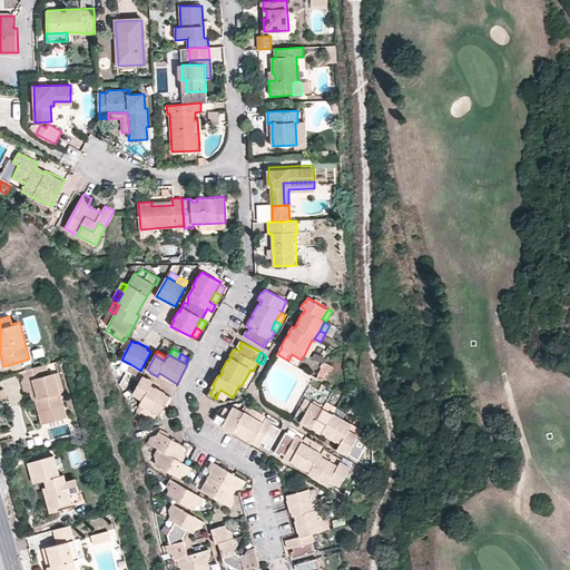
[(297,365),(301,360),(292,354),(288,361),(297,365)]
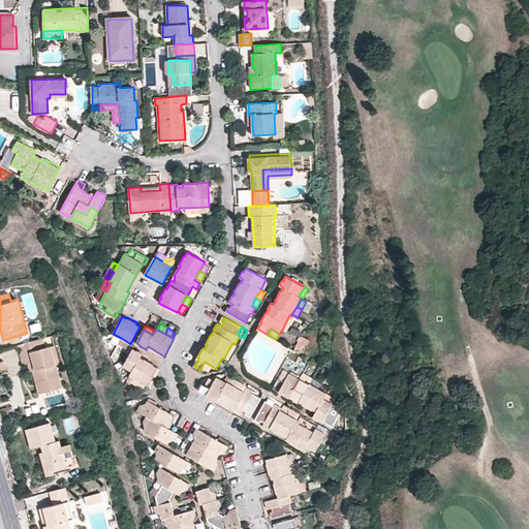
[(115,335),(112,340),(118,343),(121,338),(115,335)]
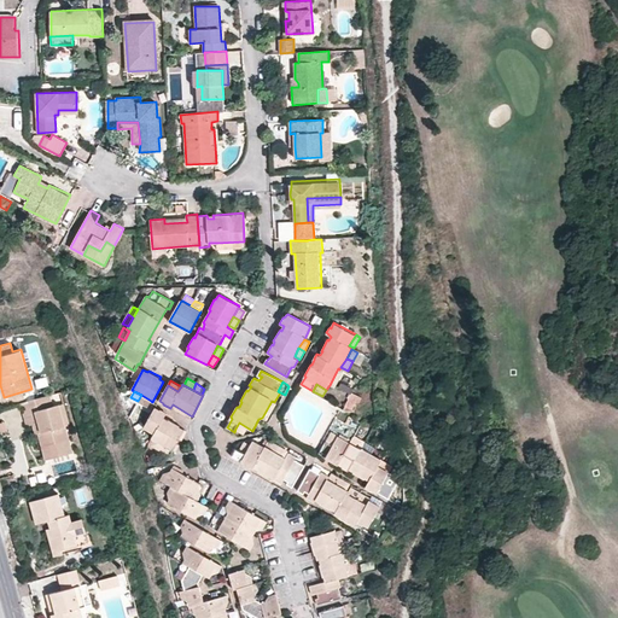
[(351,392),(345,406),(351,409),(359,396),(351,392)]
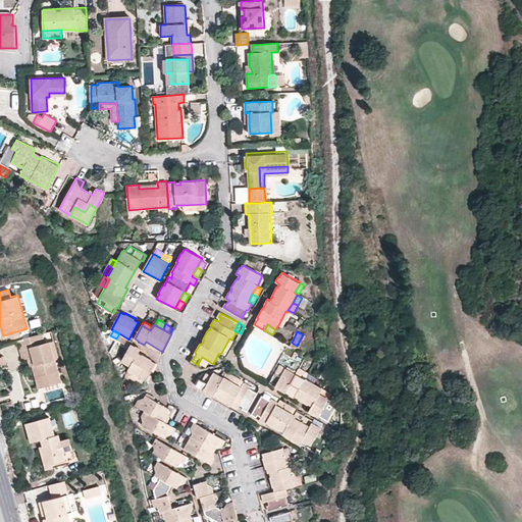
[(58,370),(50,341),(45,343),(42,332),(17,340),(22,359),(30,358),(33,357),(35,364),(32,365),(39,389),(62,382),(58,370)]
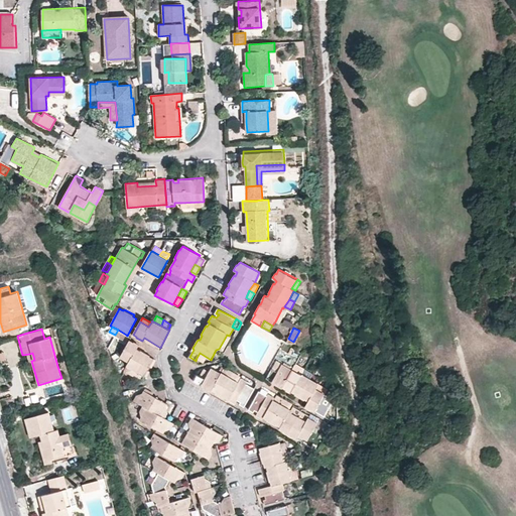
[(126,335),(118,330),(115,335),(123,340),(126,335)]
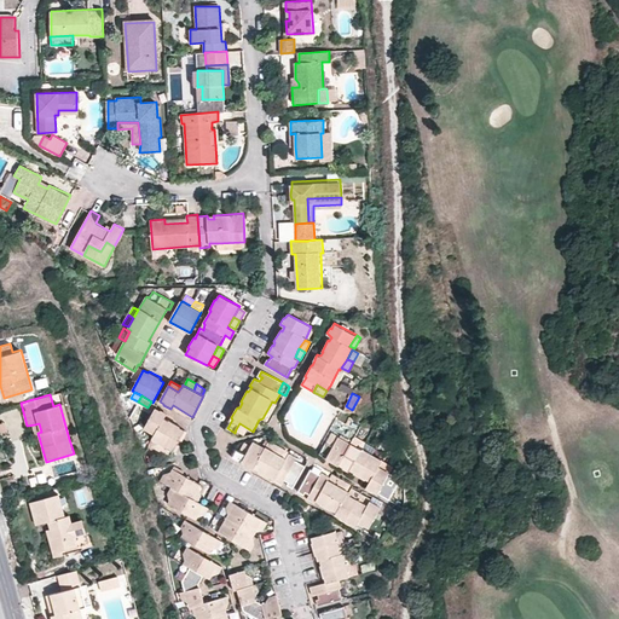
[(278,405),(275,403),(272,401),(267,410),(273,414),(278,405)]
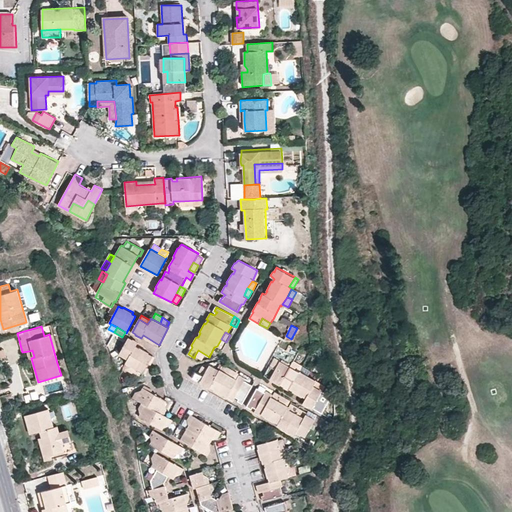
[(119,355),(120,355),(121,356),(127,359),(124,363),(127,364),(134,368),(141,372),(143,373),(153,356),(149,353),(149,352),(141,347),(140,349),(136,346),(138,342),(134,339),(133,340),(129,337),(119,355)]
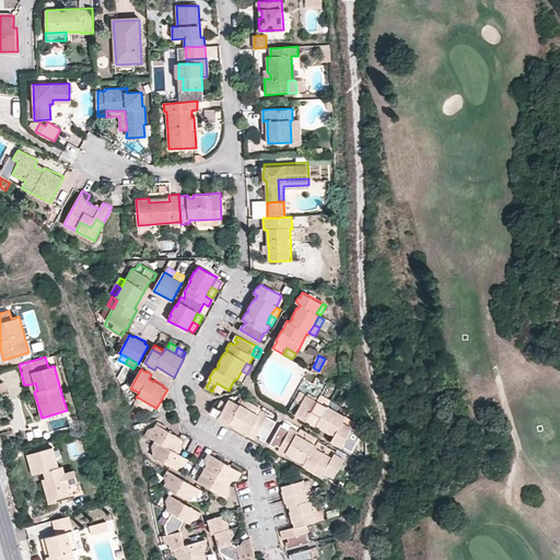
[(247,374),(242,371),(237,378),(242,382),(247,374)]
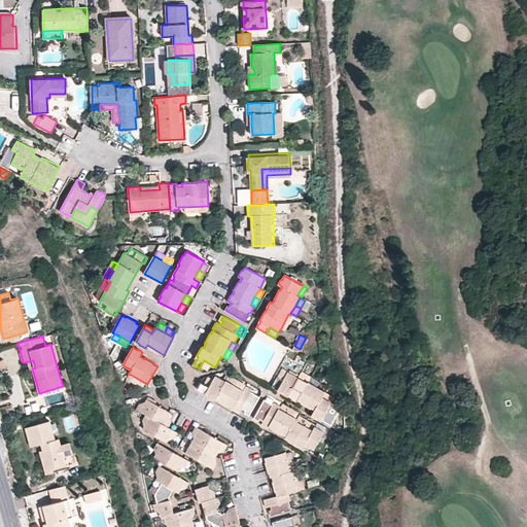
[(209,371),(212,365),(204,360),(201,365),(209,371)]
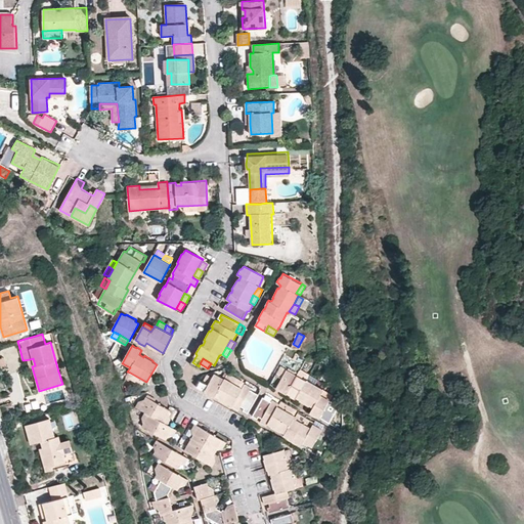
[(285,368),(280,366),(276,375),(281,378),(286,370),(287,369),(285,368)]
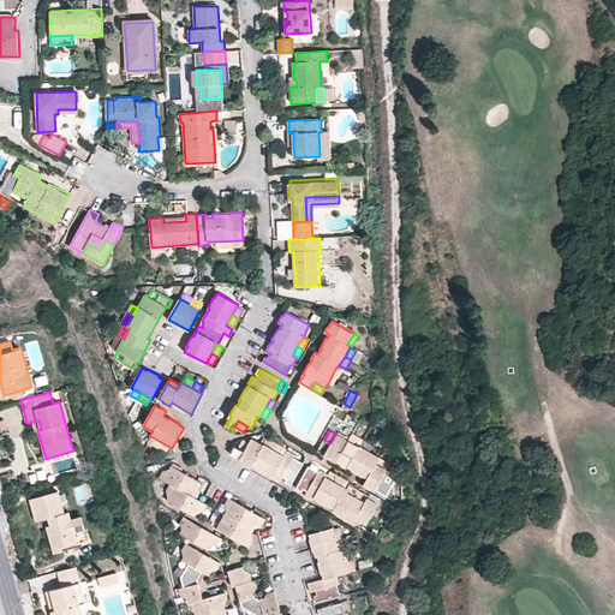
[(336,434),(335,435),(330,443),(324,440),(323,440),(317,451),(324,454),(324,455),(336,463),(348,441),(336,435),(336,434)]
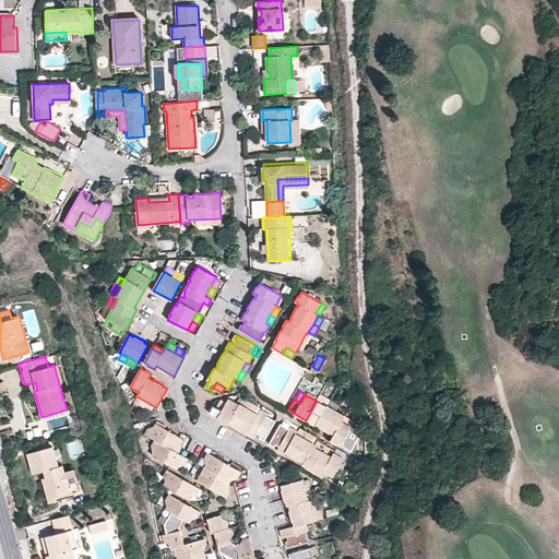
[(320,394),(317,400),(325,405),(329,400),(320,394)]
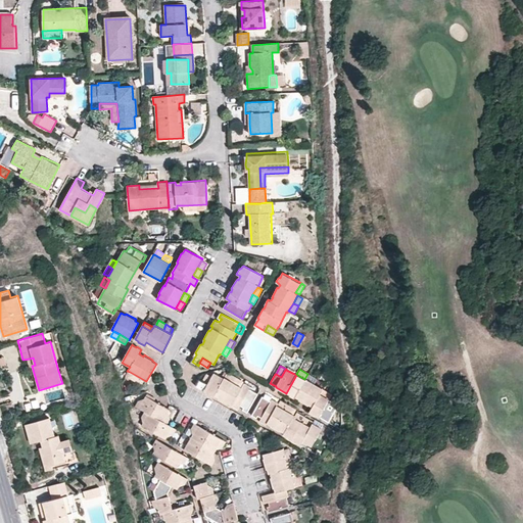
[(137,376),(130,372),(127,377),(134,381),(137,376)]
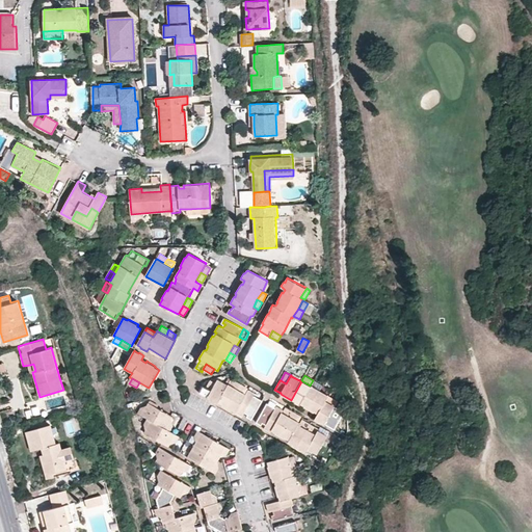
[(217,379),(216,383),(211,391),(205,388),(203,386),(198,393),(208,397),(207,398),(218,404),(218,403),(222,405),(221,406),(232,410),(242,417),(244,413),(248,415),(247,417),(251,419),(262,401),(255,397),(256,395),(247,390),(245,394),(238,390),(230,386),(228,383),(228,386),(217,379)]
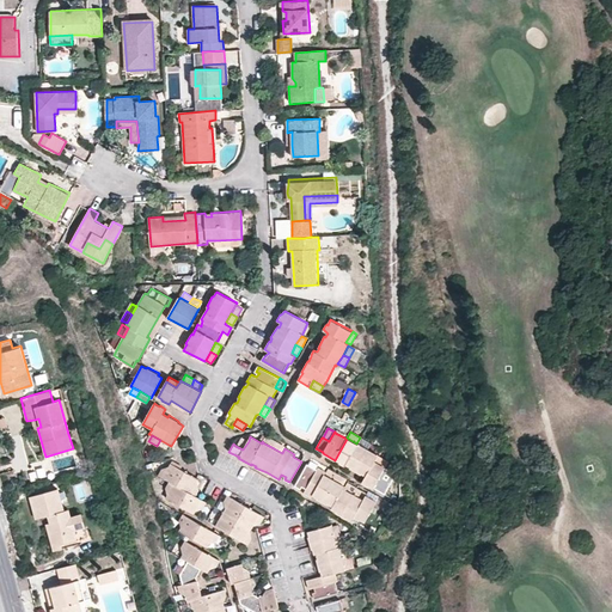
[(242,436),(236,446),(243,450),(249,441),(242,436)]
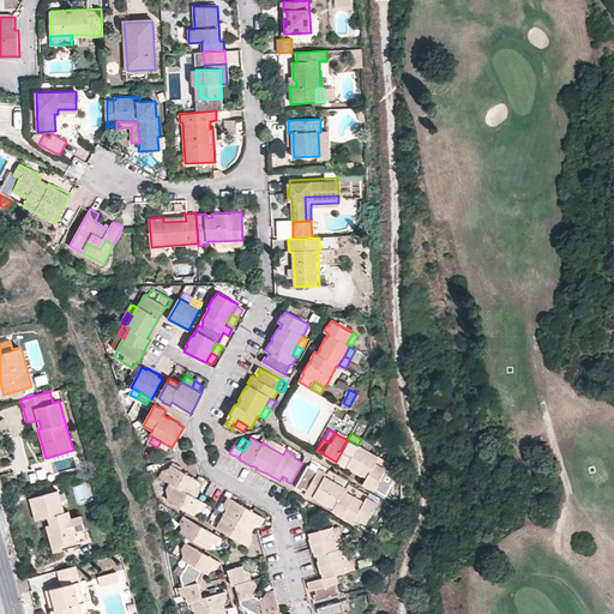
[(269,438),(265,445),(275,450),(278,443),(269,438)]
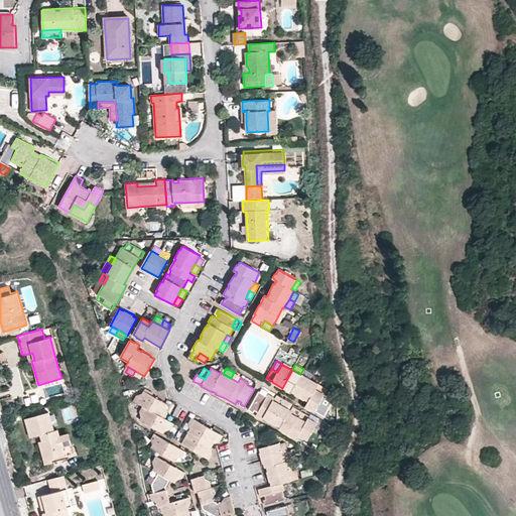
[(292,369),(292,370),(282,388),(291,393),(291,392),(300,374),(292,369)]
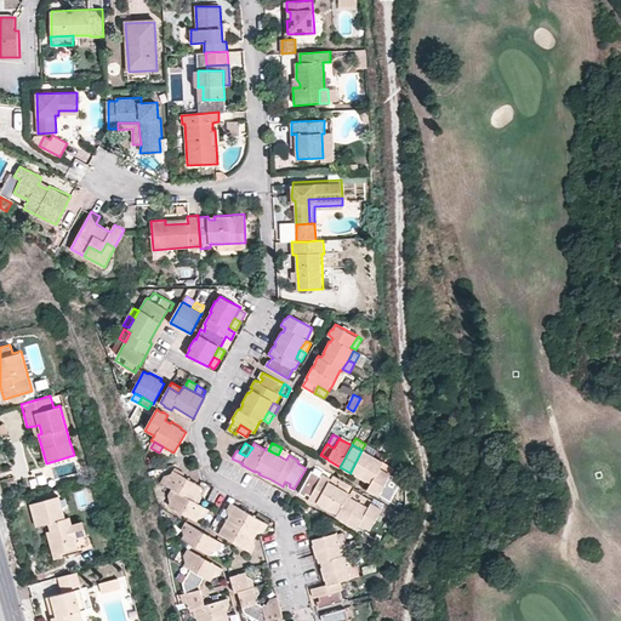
[(366,445),(364,451),(372,456),(376,450),(366,445)]
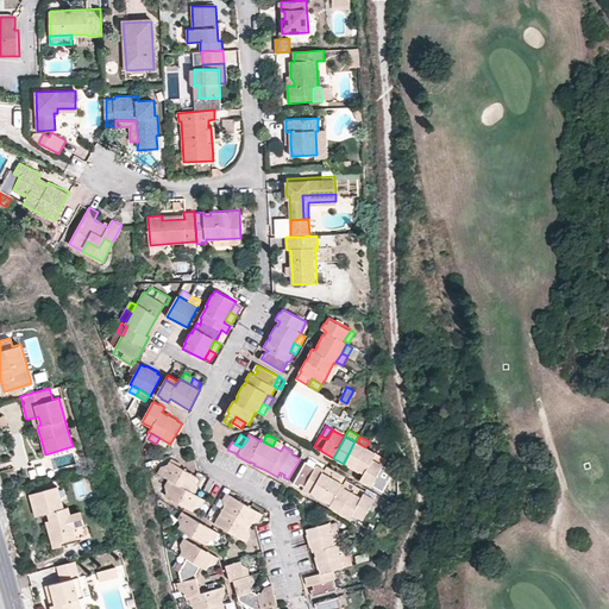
[(168,443),(159,438),(156,444),(165,449),(168,443)]
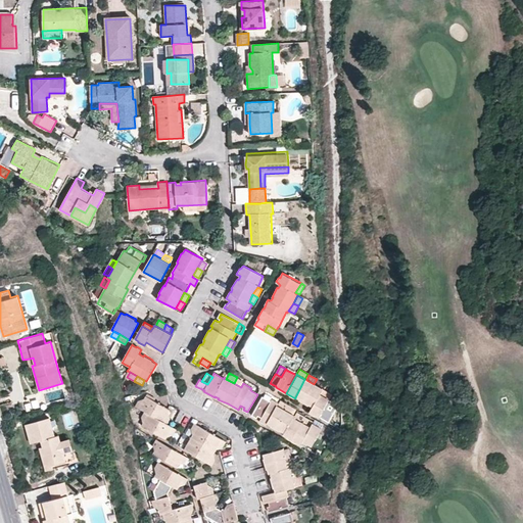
[(244,382),(237,377),(234,383),(241,387),(243,383),(244,382)]
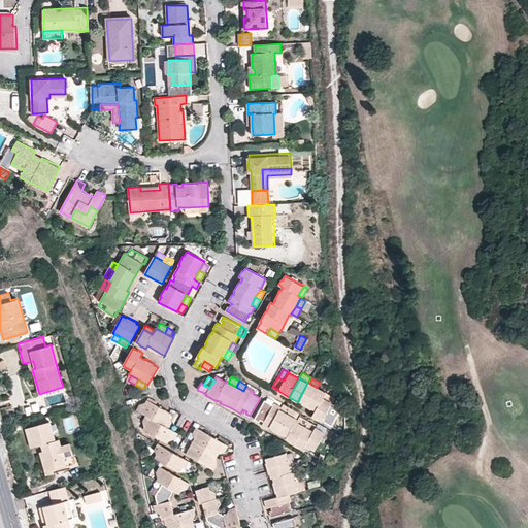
[(309,384),(307,383),(298,401),(303,404),(303,405),(307,406),(317,388),(309,384)]
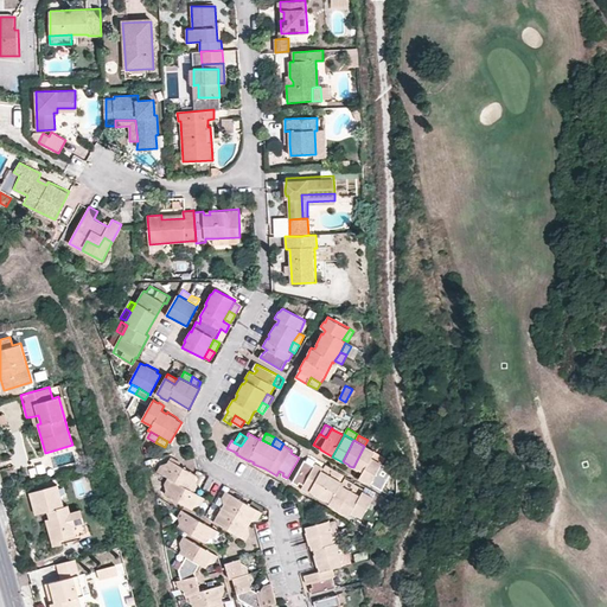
[(294,446),(292,451),(291,453),(299,458),(302,451),(294,446)]
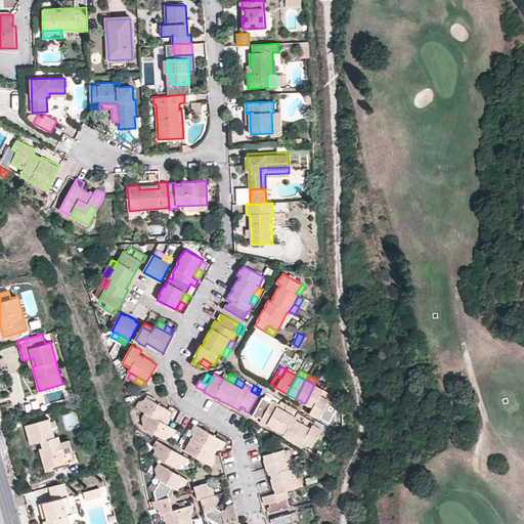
[(323,390),(314,385),(305,403),(308,406),(309,405),(313,407),(316,401),(320,395),(323,390)]
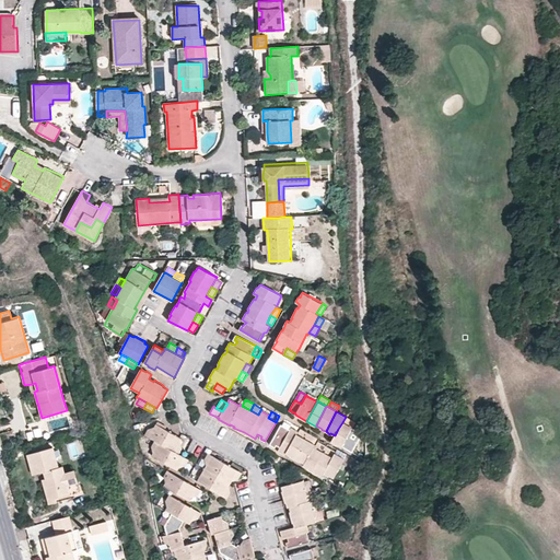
[(352,428),(342,422),(338,429),(348,434),(352,428)]
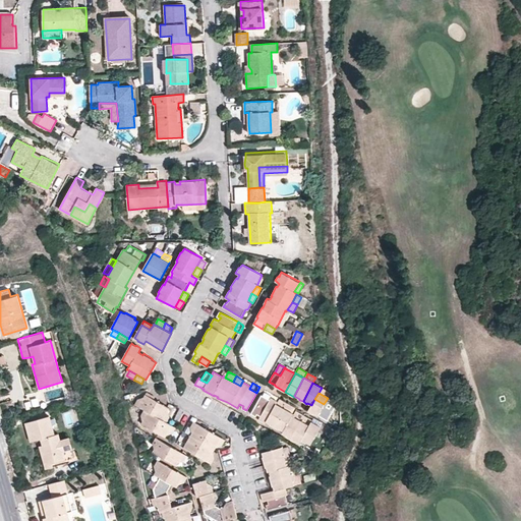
[(146,394),(143,397),(138,406),(145,409),(149,412),(162,420),(168,410),(170,407),(154,399),(146,394)]
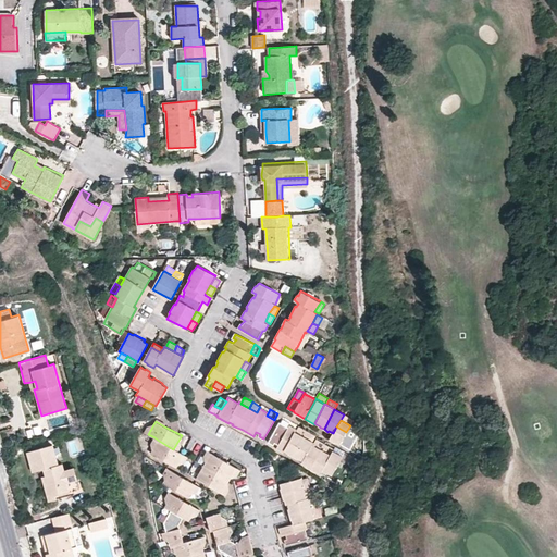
[(312,442),(305,437),(296,432),(295,432),(297,430),(289,425),(288,428),(280,422),(269,441),(274,444),(275,443),(279,444),(276,449),(284,453),(285,450),(289,454),(288,455),(298,459),(298,458),(302,460),(301,462),(306,466),(305,467),(316,472),(316,471),(321,474),(323,470),(327,473),(327,472),(332,474),(343,457),(333,452),(332,453),(323,447),(314,443),(312,442)]
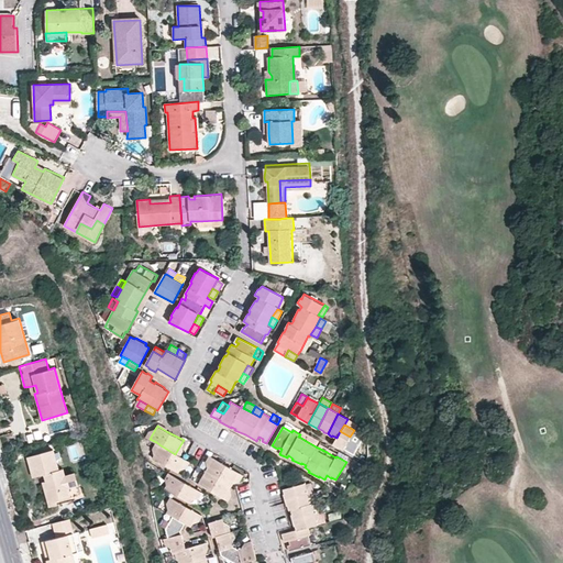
[(150,439),(155,429),(148,431),(145,437),(150,439)]
